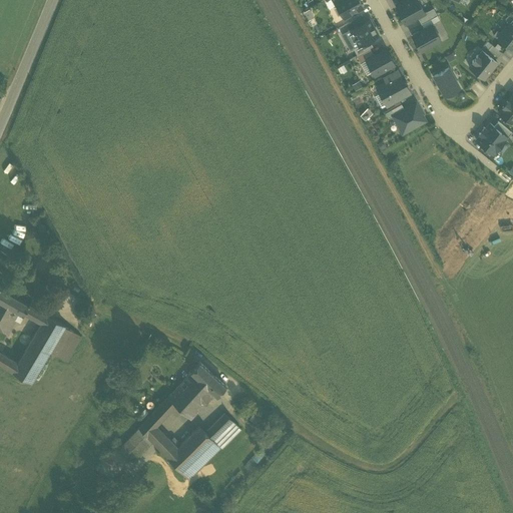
[(363,6),(358,0),(329,0),(340,19),(346,16),(358,9),(363,6)]
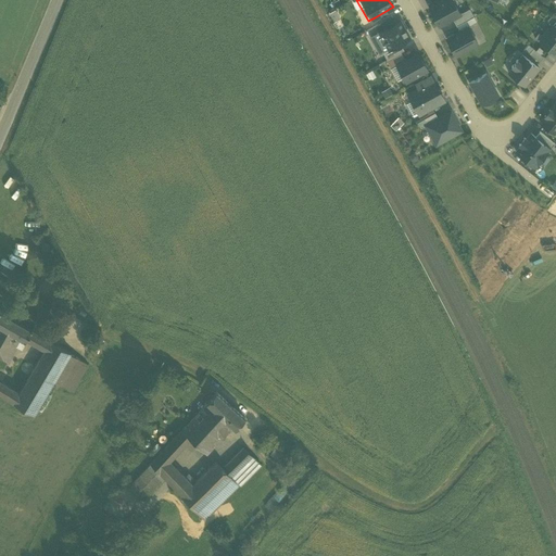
[(439,0),(427,7),(439,27),(452,20),(462,14),(460,13),(453,0),(439,0)]
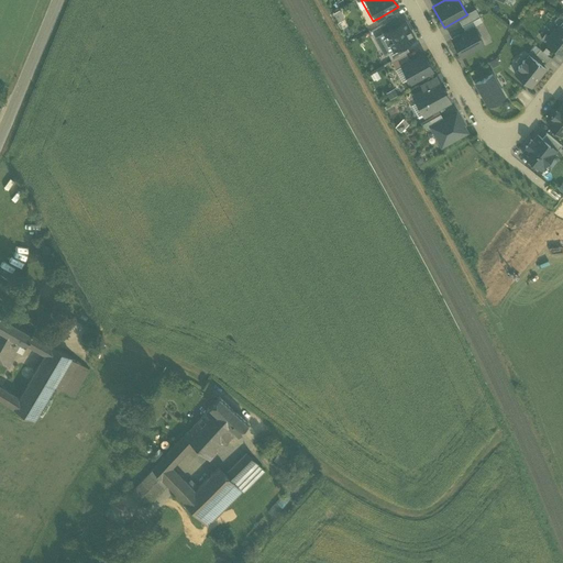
[(467,14),(457,20),(462,26),(479,17),(475,9),(466,13),(467,14)]
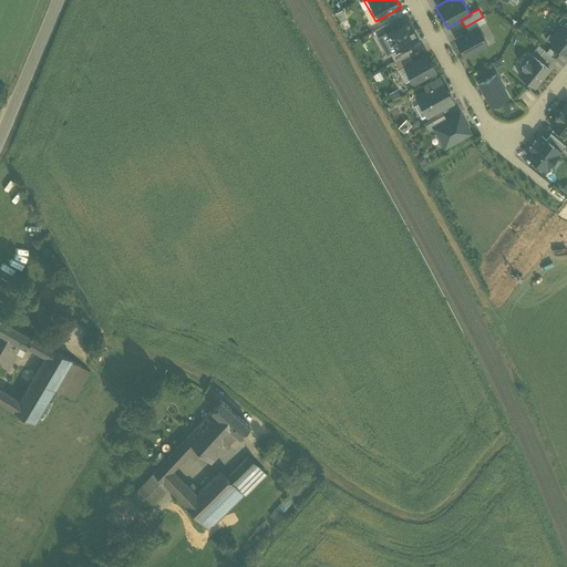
[(384,23),(399,17),(395,10),(382,18),(384,23)]
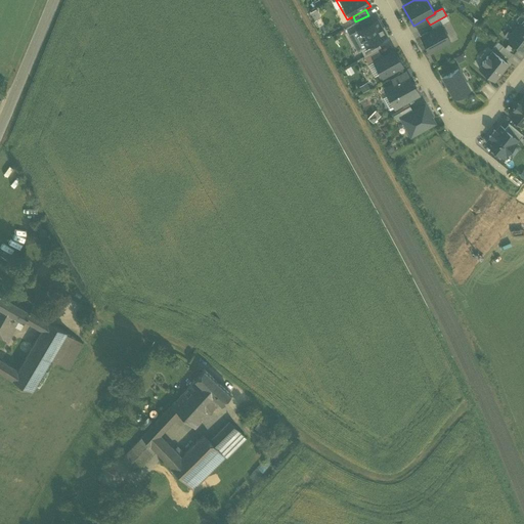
[(384,34),(374,14),(351,27),(360,46),(370,40),(384,34)]
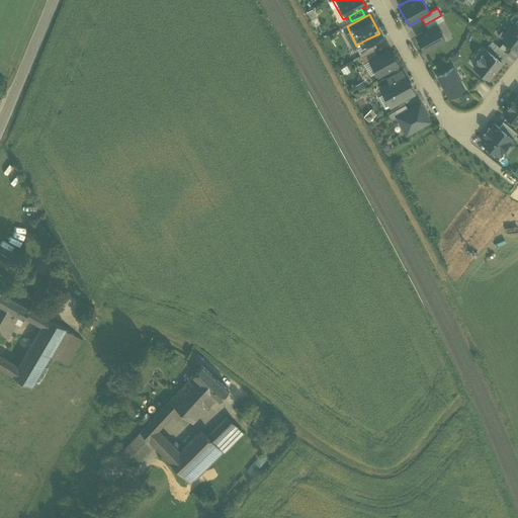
[(441,15),(425,24),(427,28),(436,23),(437,24),(444,20),(441,15)]
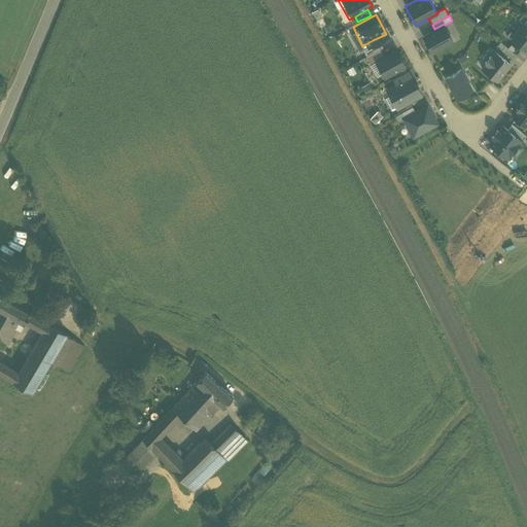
[(526,53),(526,50),(526,25),(522,22),(522,23),(508,39),(526,53)]
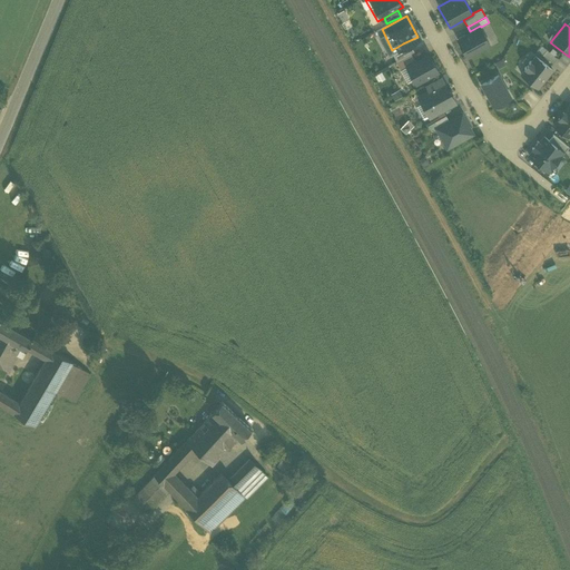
[(481,27),(480,26),(470,31),(455,39),(467,59),(491,45),(481,27)]
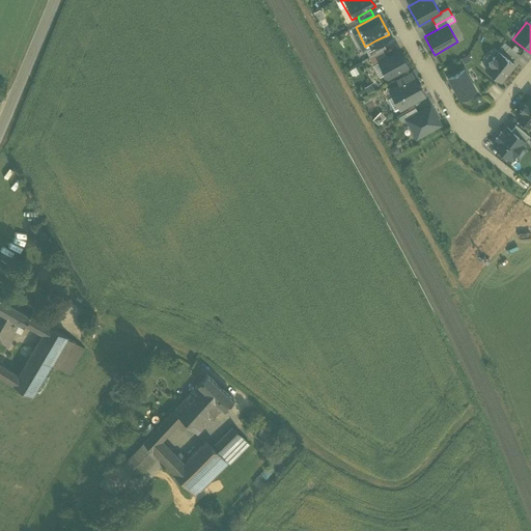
[(381,49),(375,40),(362,48),(366,56),(381,49)]
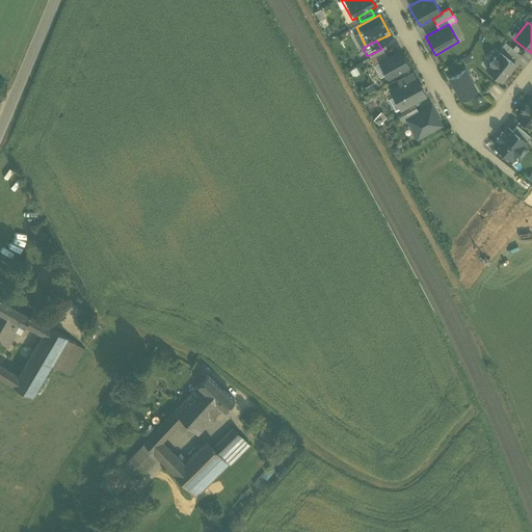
[(520,54),(505,43),(501,48),(515,59),(520,54)]
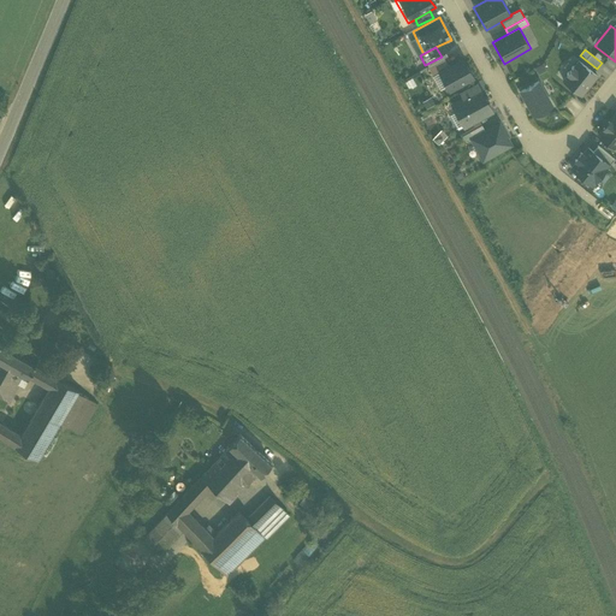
[(445,65),(442,57),(425,65),(430,73),(433,72),(445,65)]
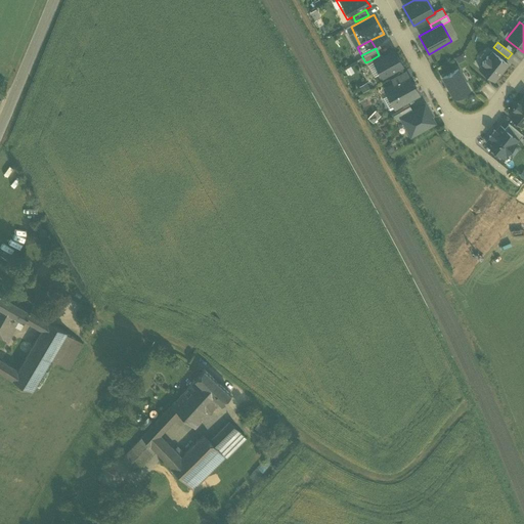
[(379,55),(368,61),(378,79),(402,66),(392,48),(379,55)]
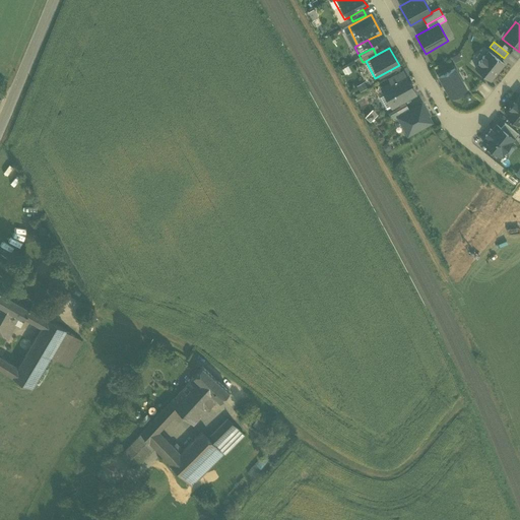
[(504,63),(488,50),(473,67),(491,80),(504,63)]
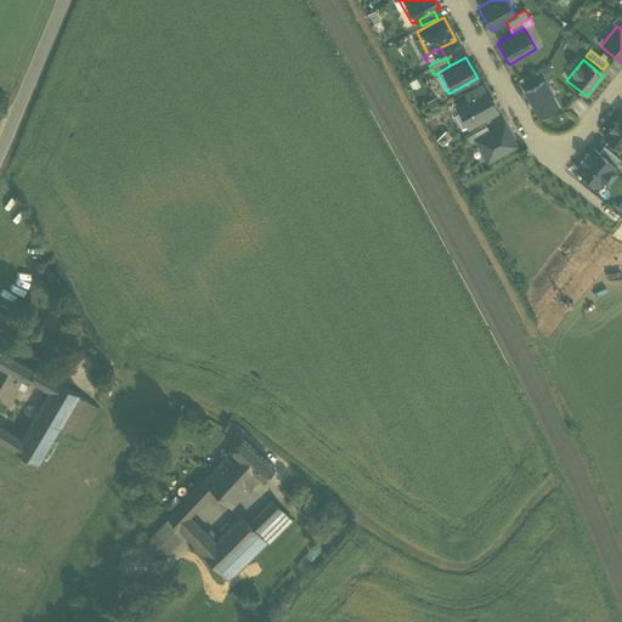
[(552,71),(548,63),(539,68),(543,75),(552,71)]
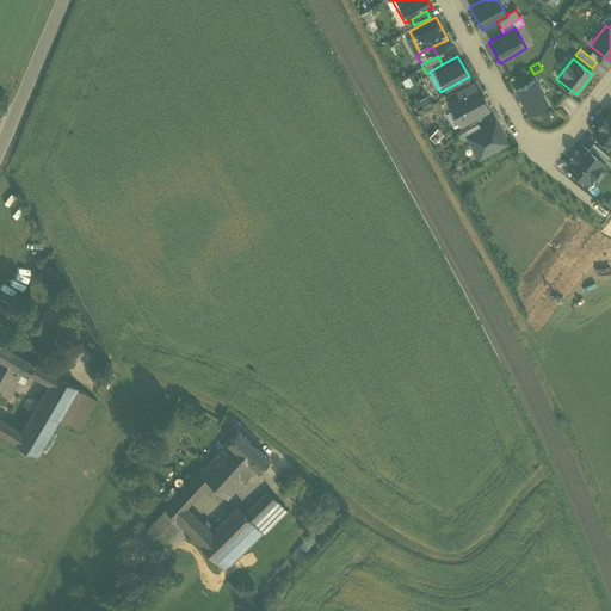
[(514,91),(528,116),(549,104),(535,79),(514,91)]
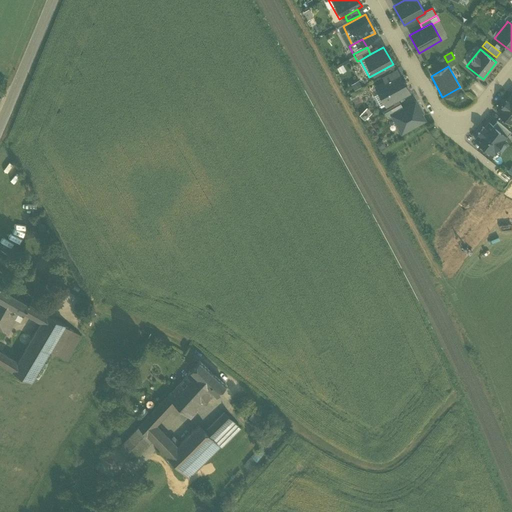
[(409,92),(395,68),(379,76),(382,81),(370,86),(382,107),(409,92)]
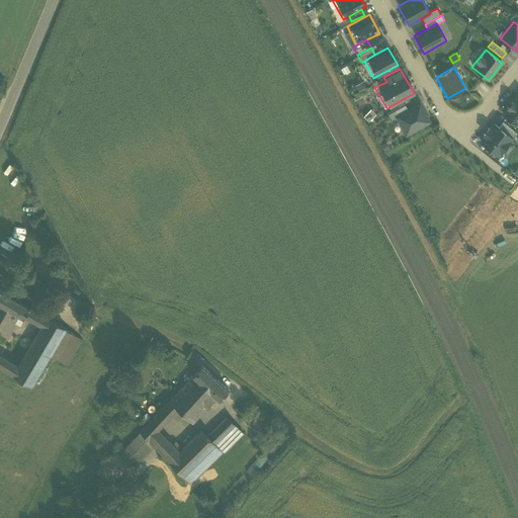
[(517,95),(514,93),(498,112),(516,127),(517,124),(517,95)]
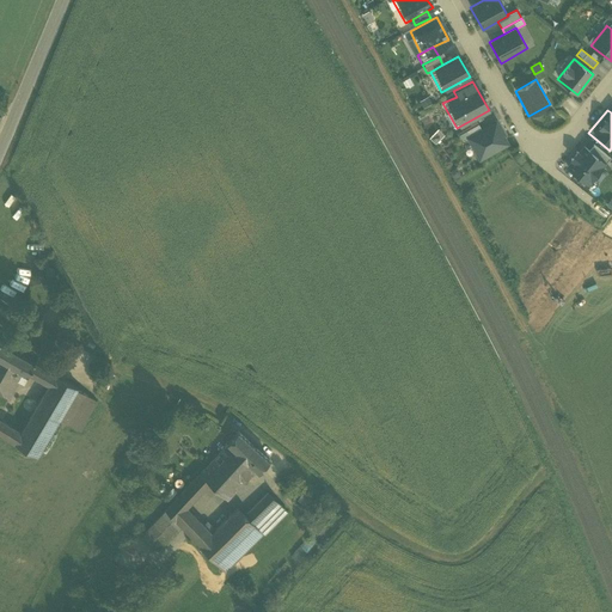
[(508,144),(494,120),(465,136),(477,160),(508,144)]
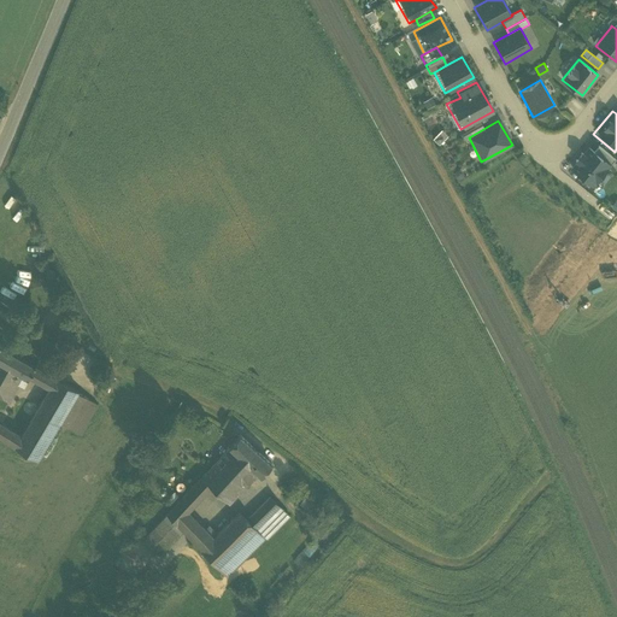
[(439,131),(433,137),(438,142),(444,137),(439,131)]
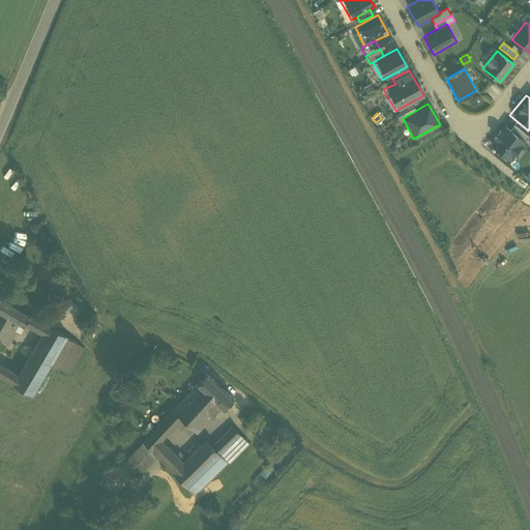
[(487,145),(509,163),(526,141),(510,128),(504,123),(499,129),(496,128),(491,134),(493,138),(487,145)]
